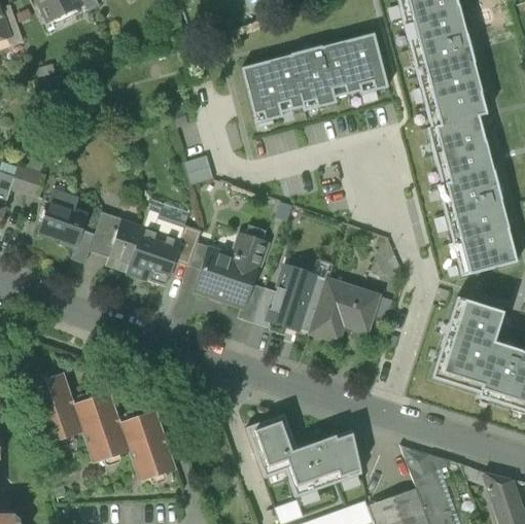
[(37,0),(48,23),(81,6),(83,6),(80,0),(37,0)]
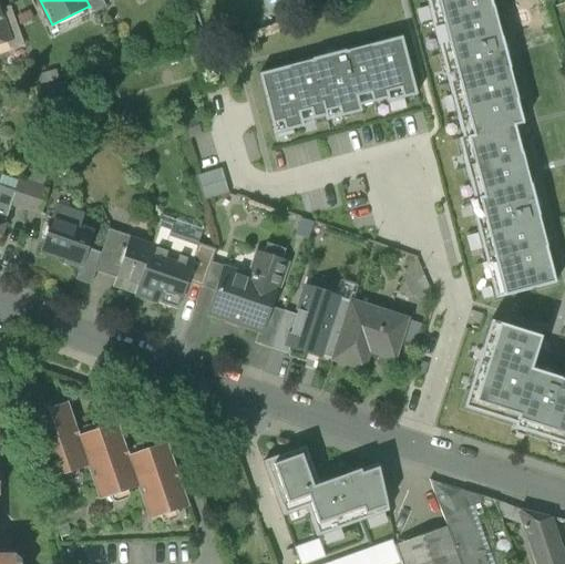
[(88,7),(91,13),(108,6),(105,0),(86,0),(90,7),(88,7)]
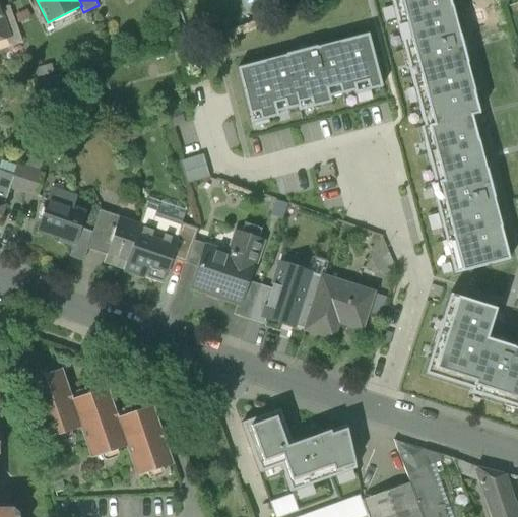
[(488,168),(473,115),(482,113),(469,62),(462,33),(461,33),(452,0),(392,0),(427,125),(422,126),(437,181),(432,182),(445,229),(443,230),(449,254),(451,253),(456,272),(512,257),(496,197),(497,197),(489,167),(488,168)]
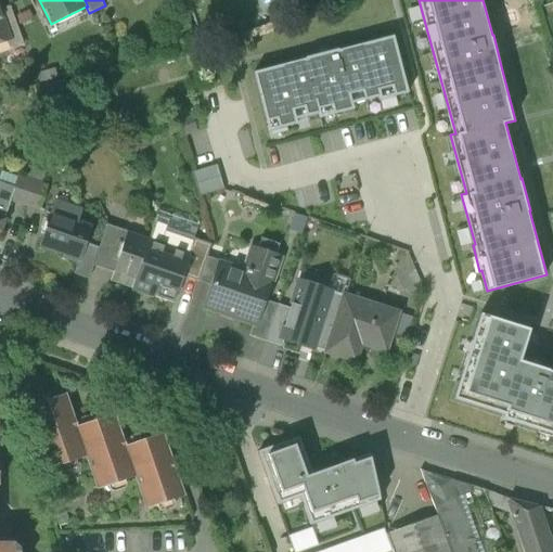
[(8,34),(12,47),(25,41),(12,4),(0,9),(9,34),(8,34)]
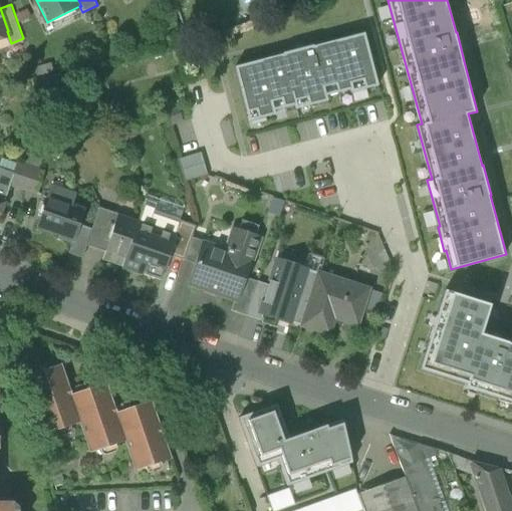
[(285,53),(236,66),(250,119),(276,112),(275,109),(296,104),(298,108),(329,99),(327,95),(351,88),(352,92),(379,84),(365,32),(314,45),(314,44),(284,52),(285,53)]
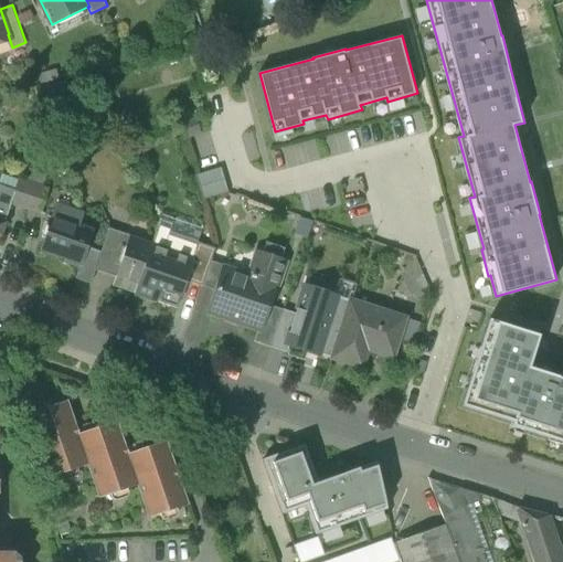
[(198,116),(181,120),(187,138),(202,134),(198,116)]
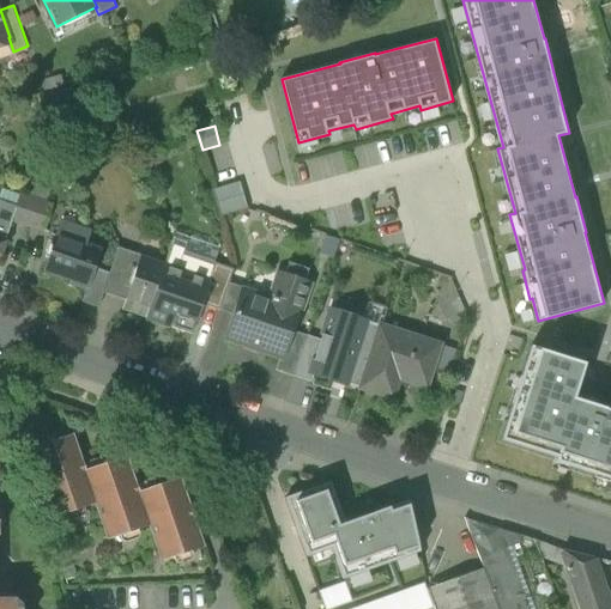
[(215,189),(218,201),(246,193),(241,181),(215,189)]
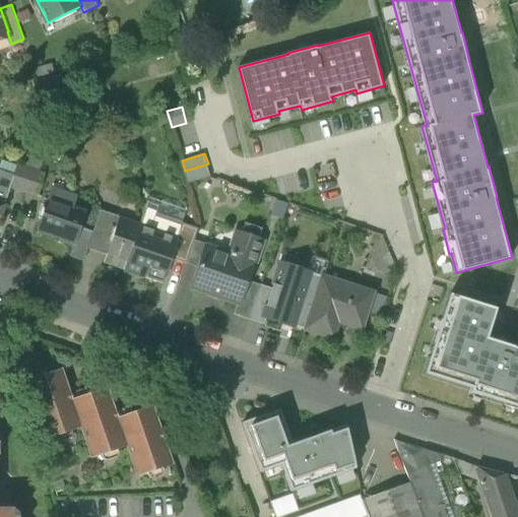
[(12,185),(26,190),(34,169),(18,164),(14,174),(15,175),(12,185)]
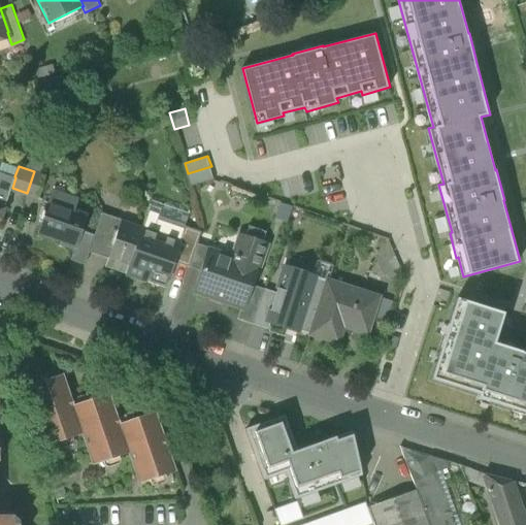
[(215,178),(211,166),(188,173),(191,186),(215,178)]
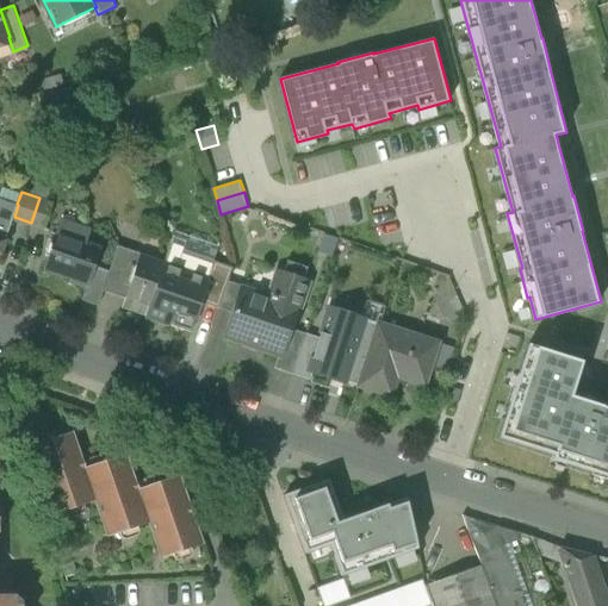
[(0,198),(0,226),(10,231),(14,217),(18,205),(17,204),(0,198)]
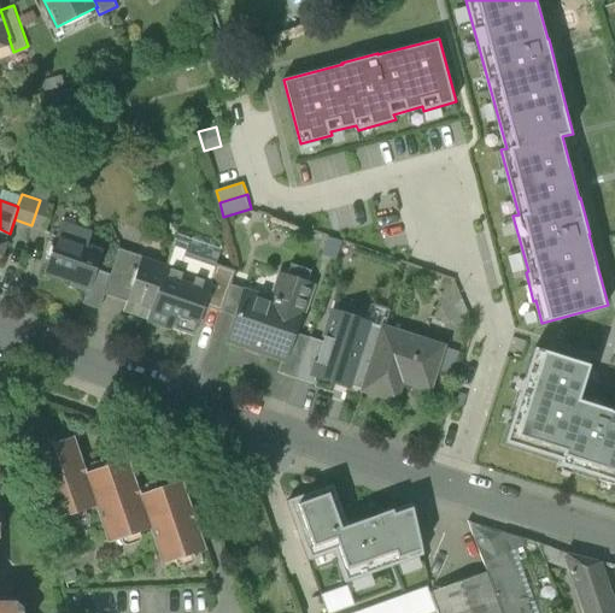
[(54,205),(40,200),(31,225),(46,230),(54,205)]
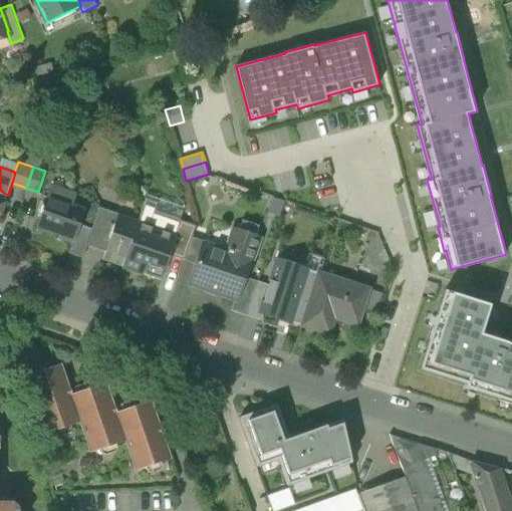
[(53,183),(49,195),(73,204),(77,191),(53,183)]
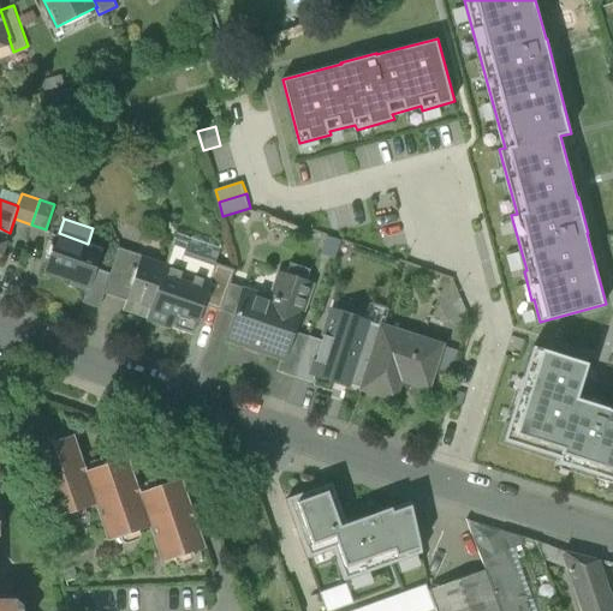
[(47,269),(73,279),(90,285),(96,268),(102,249),(88,244),(59,233),(47,269)]
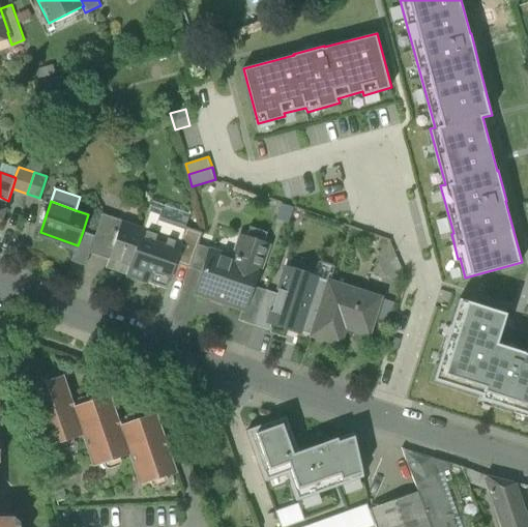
[(165,203),(164,208),(160,217),(186,226),(192,211),(165,203)]
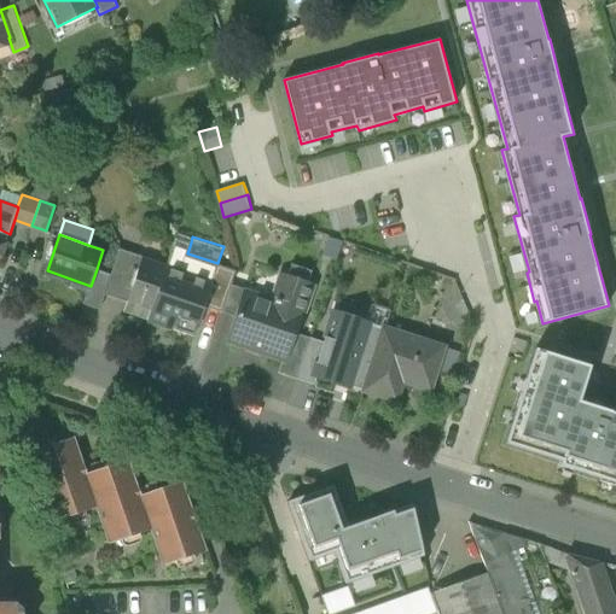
[(176,238),(167,265),(150,317),(175,326),(174,328),(195,335),(205,304),(213,282),(211,281),(218,263),(187,253),(191,243),(176,238)]
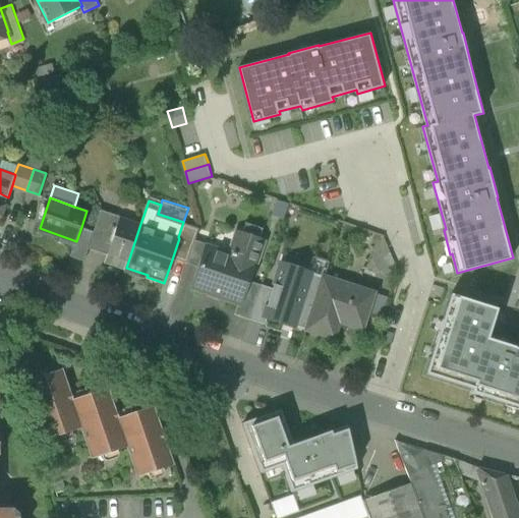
[(102,211),(94,231),(95,231),(90,245),(91,245),(103,249),(103,247),(102,247),(108,231),(112,232),(114,225),(118,216),(102,211)]
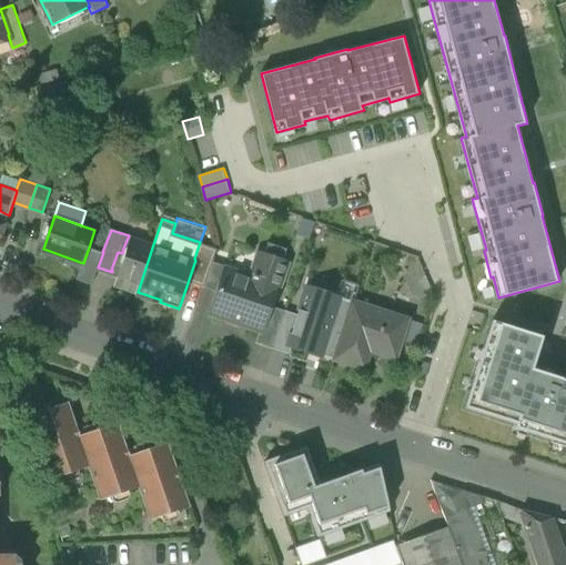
[(115,284),(138,292),(153,244),(132,238),(129,246),(124,245),(122,253),(118,252),(111,270),(112,270),(120,272),(115,284)]
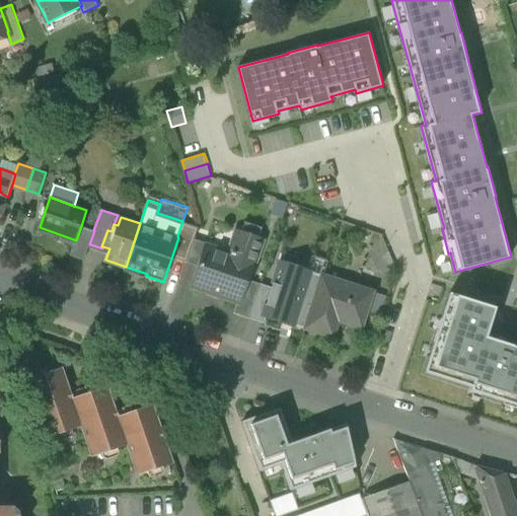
[(245,220),(242,230),(260,236),(263,226),(245,220)]
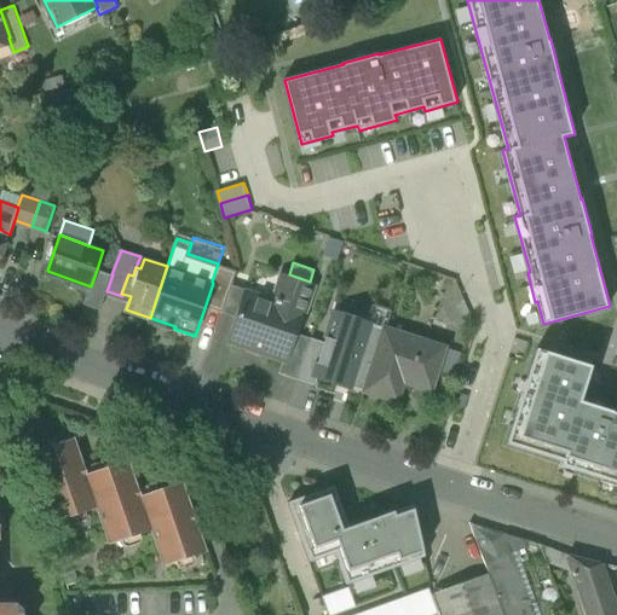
[(206,305),(224,311),(232,284),(237,270),(218,264),(212,282),(213,283),(206,305)]
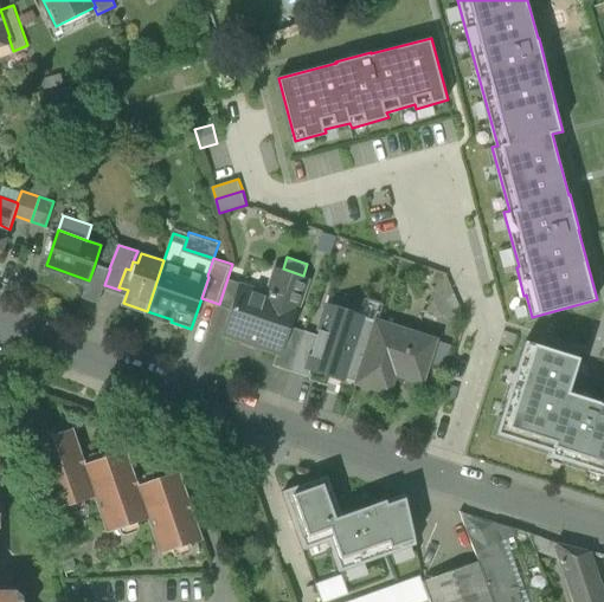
[(100,301),(105,285),(104,285),(110,269),(109,269),(95,264),(89,280),(88,285),(87,284),(83,295),(100,301)]
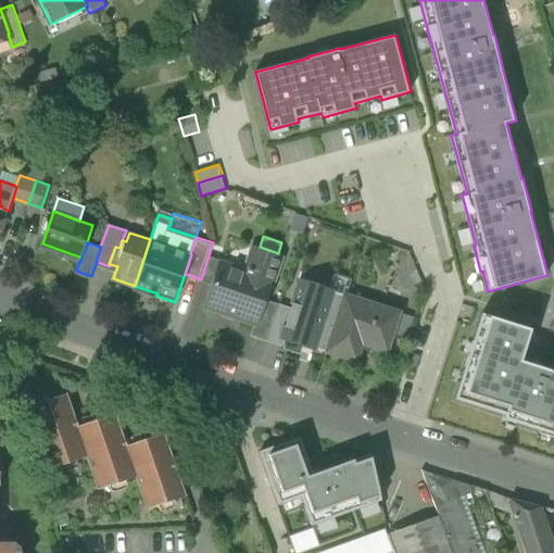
[(255,322),(256,323),(265,298),(267,299),(282,254),(278,253),(260,247),(255,244),(244,276),(221,268),(218,267),(213,284),(205,304),(255,322)]
